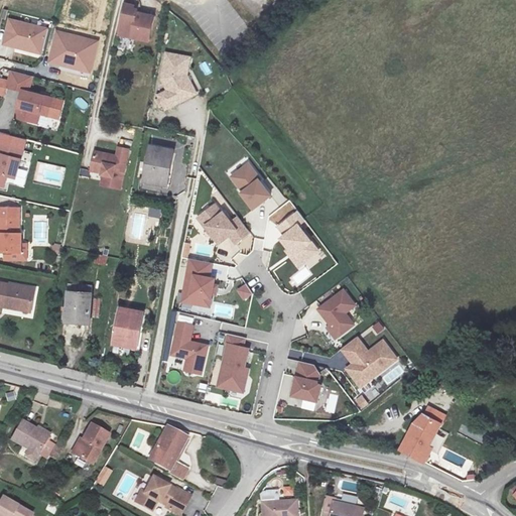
[(137,7),(126,4),(121,30),(129,32),(128,37),(150,42),(155,19),(138,15),(139,11),(136,10),(137,7)]
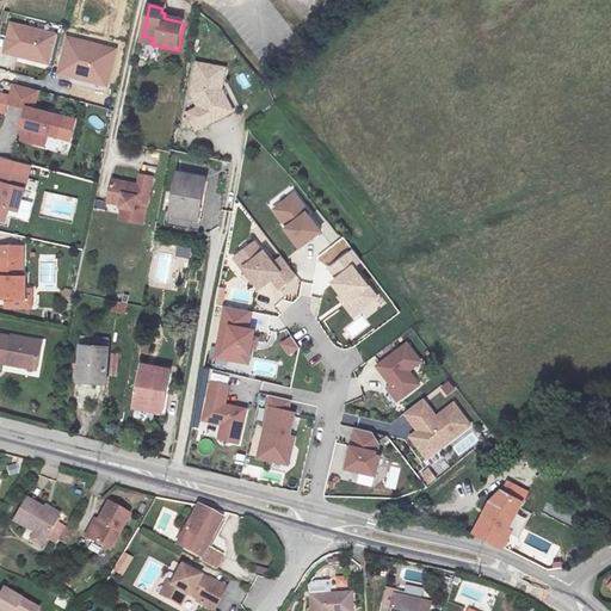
[(50,66),(60,32),(13,23),(5,54),(50,66)]
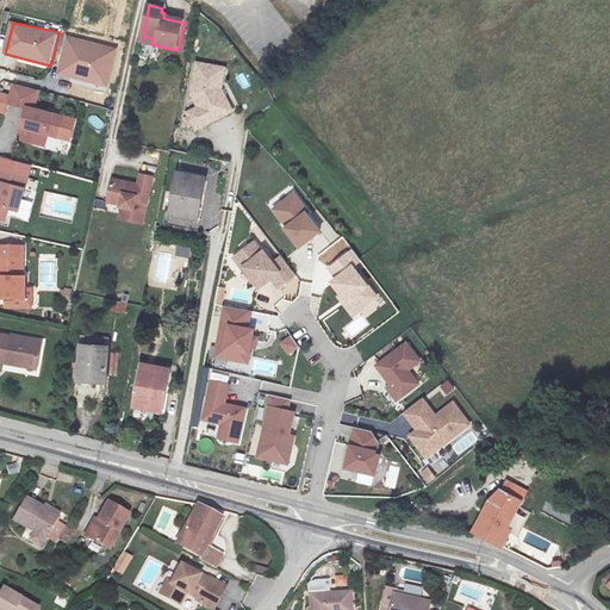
[(120,49),(70,36),(58,74),(111,88),(120,49)]
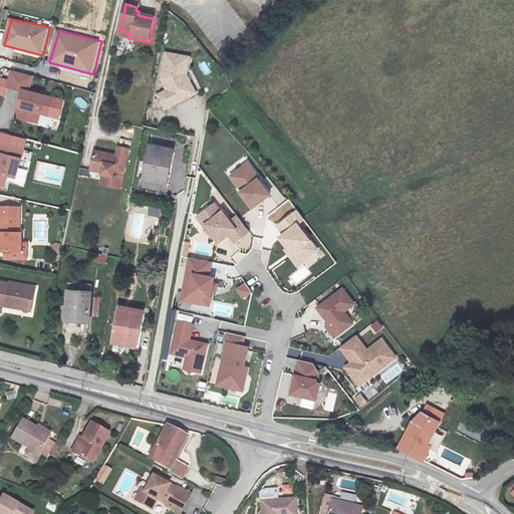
[(194,57),(167,52),(162,78),(167,88),(159,95),(165,110),(201,94),(191,76),(194,57)]
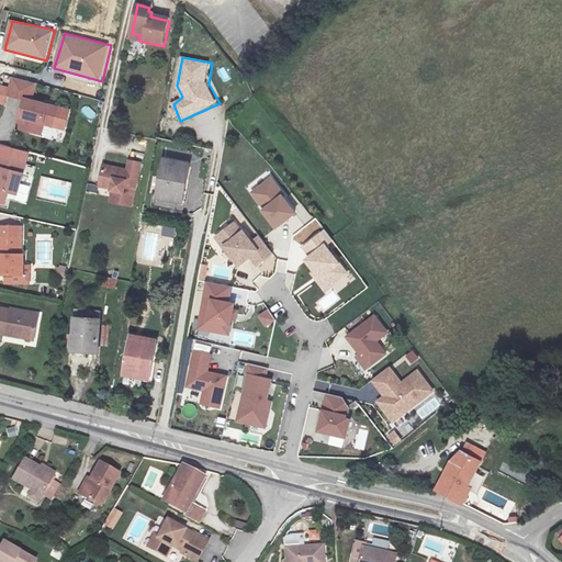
[(224,67),(217,70),(224,83),(231,79),(224,67)]
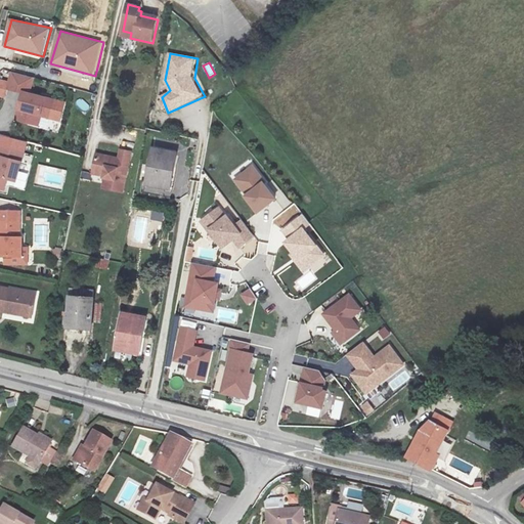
[(7,90),(24,94),(25,90),(32,92),(36,78),(12,72),(7,90)]
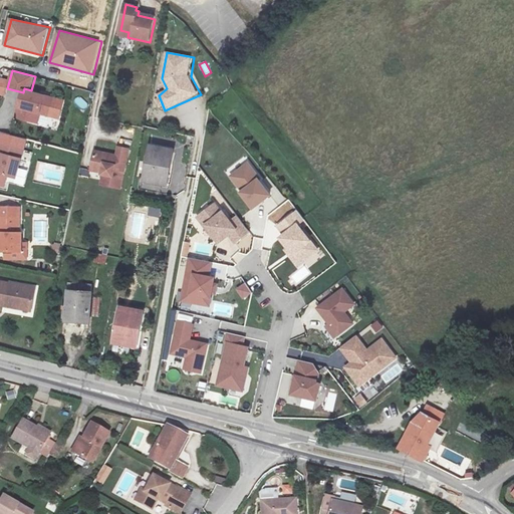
[(51,116),(56,97),(31,90),(24,88),(23,92),(15,117),(40,123),(43,113),(51,116)]
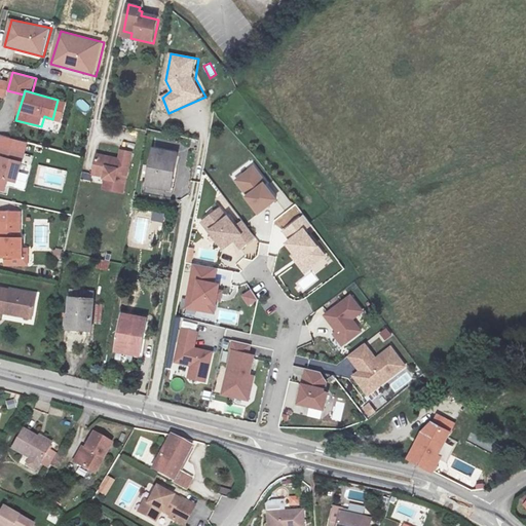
[(82,99),(77,104),(84,111),(89,106),(82,99)]
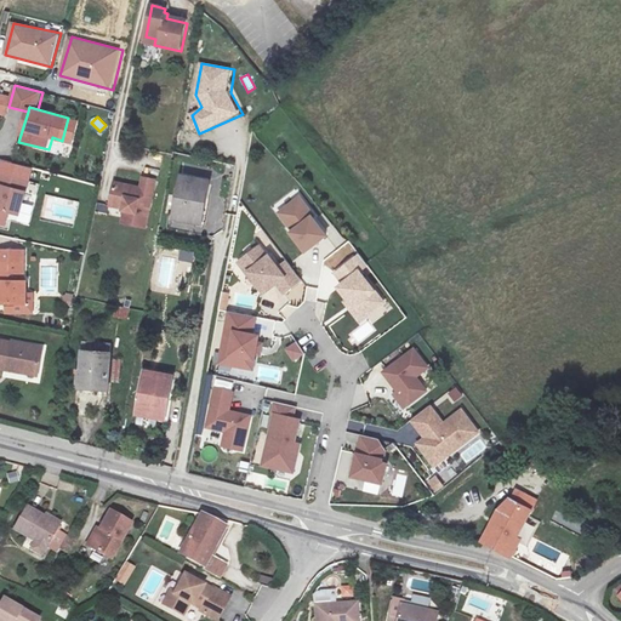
[(32,180),(0,171),(0,187),(3,189),(0,197),(0,210),(23,216),(32,192),(28,192),(32,180)]
